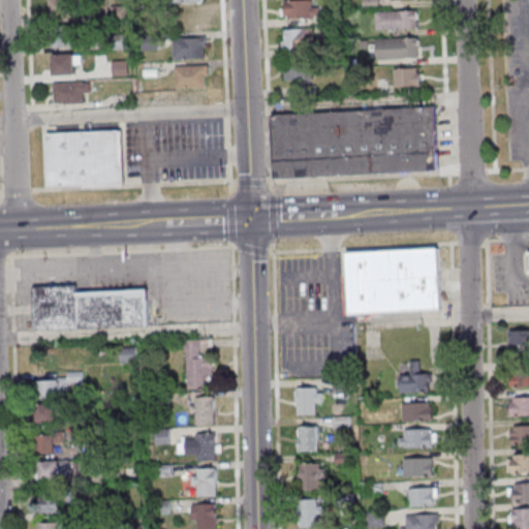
[(49,0),(50,19),(72,19),(71,0),(49,0)]
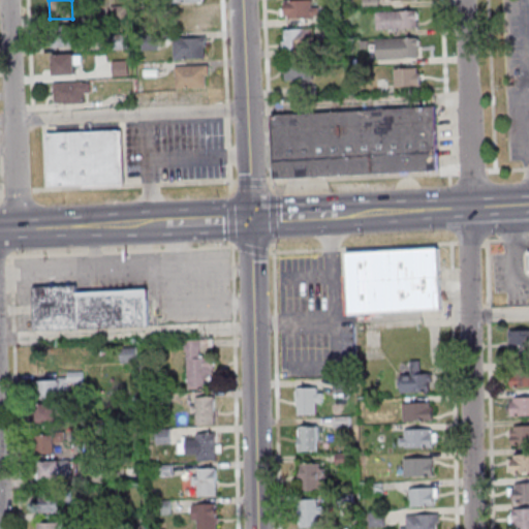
[(283,1),(310,0),(310,7),(318,7),(318,17),(311,17),(311,19),(287,20),(287,17),(283,17),(283,1)]
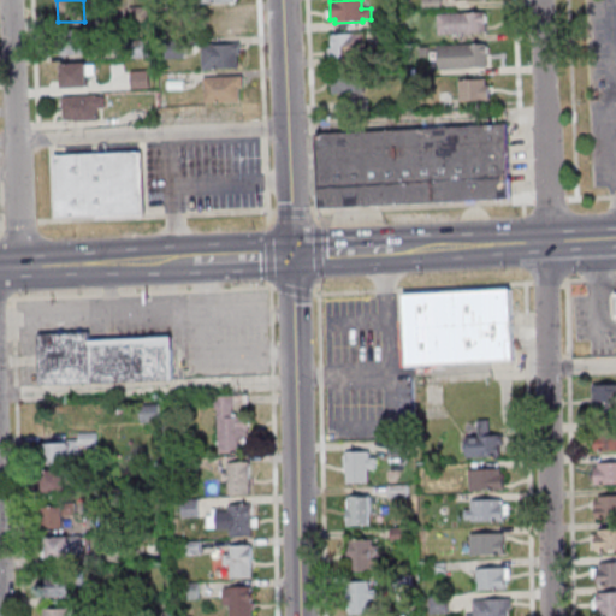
[(237,10),(207,10),(207,35),(237,35),(237,10)]
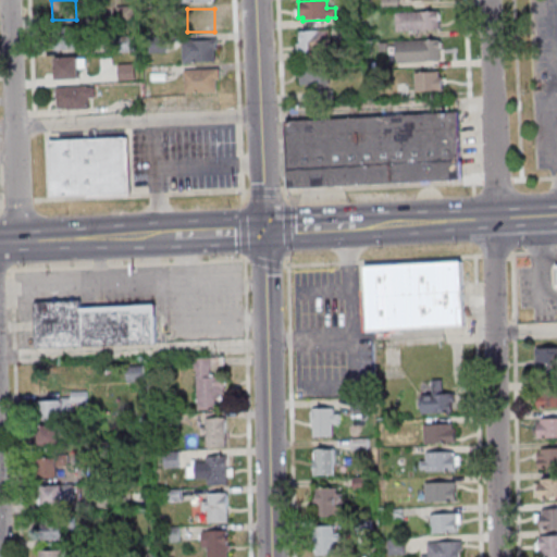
[(394,12),(394,32),(438,31),(437,11),(394,12)]
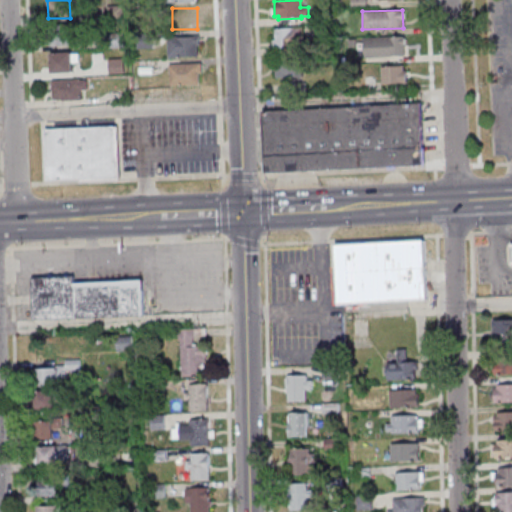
[(314,12),(315,23),(329,22),(329,12),(314,12)]
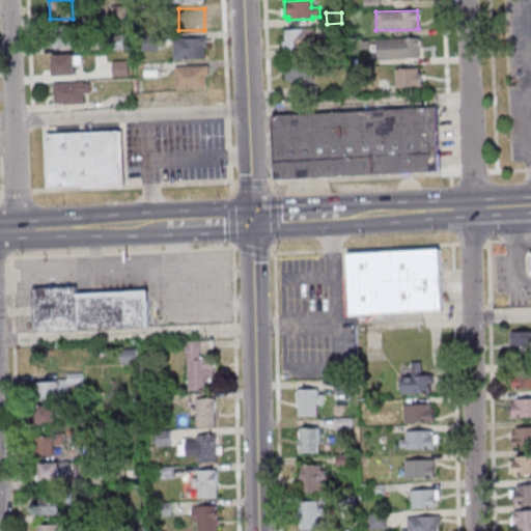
[(53,27),(53,46),(76,46),(76,27),(53,27)]
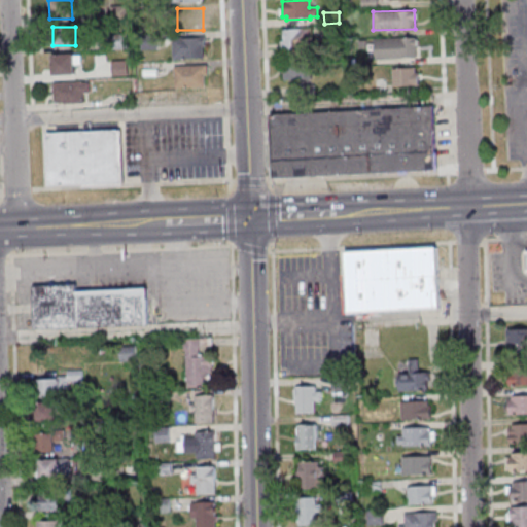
[(282,30),(311,29),(311,39),(318,39),(318,48),(313,48),(313,50),(280,51),(280,42),(283,42),(282,30)]
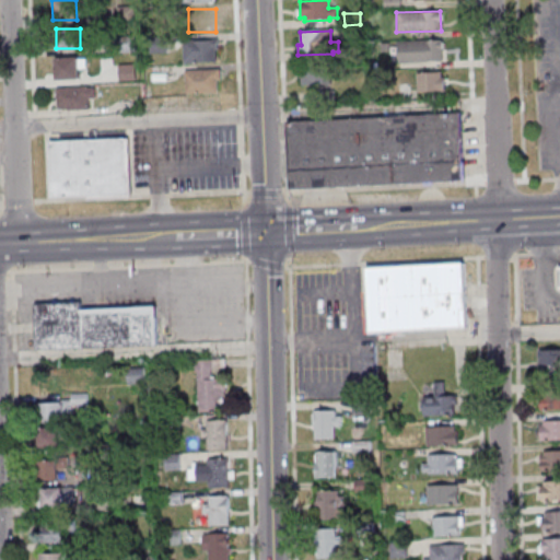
[(184,39),(184,62),(218,62),(218,39),(184,39)]
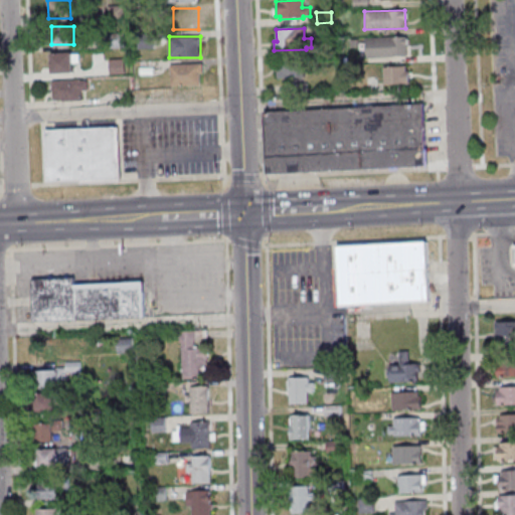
[(364,38),(405,37),(406,57),(365,58),(364,38)]
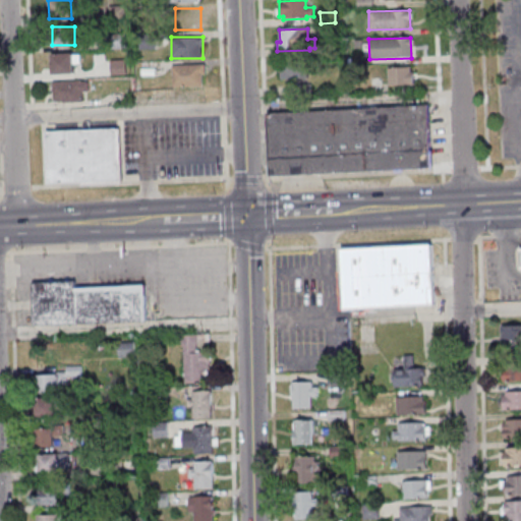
[(50,53),(50,73),(76,73),(76,53),(50,53)]
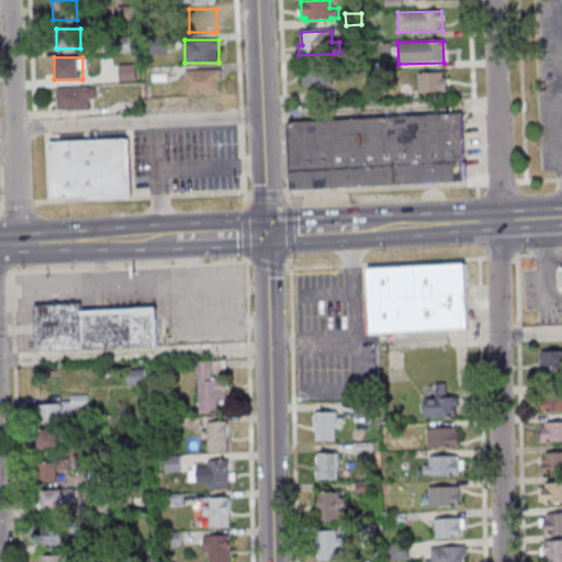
[(304,72),(304,66),(330,65),(330,86),(323,86),(323,91),(334,91),(334,103),(317,103),(317,87),(301,87),(300,72),(304,72)]
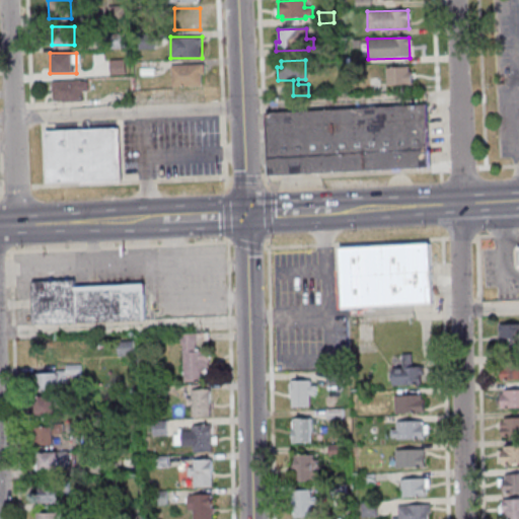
[(172,65),(172,86),(203,86),(203,65),(172,65)]
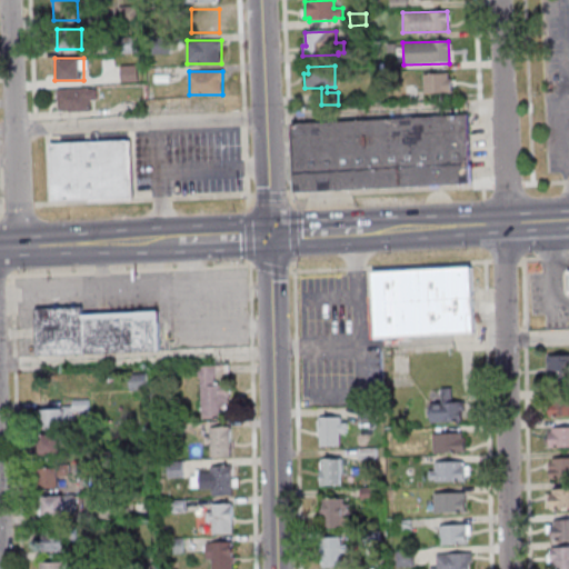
[(422,75),(423,93),(450,93),(450,79),(448,79),(447,73),(422,75)]
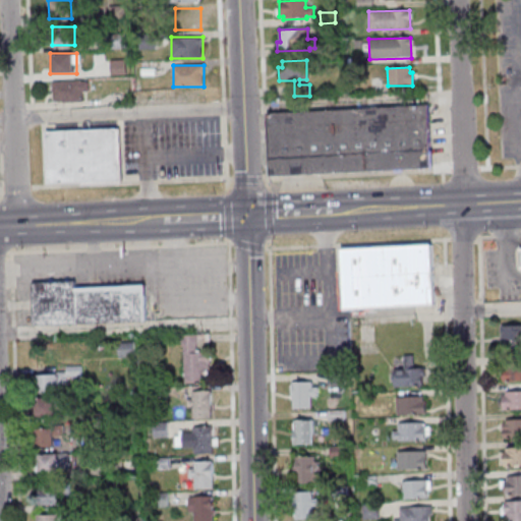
[(88,80),(52,80),(52,101),(88,101),(88,80)]
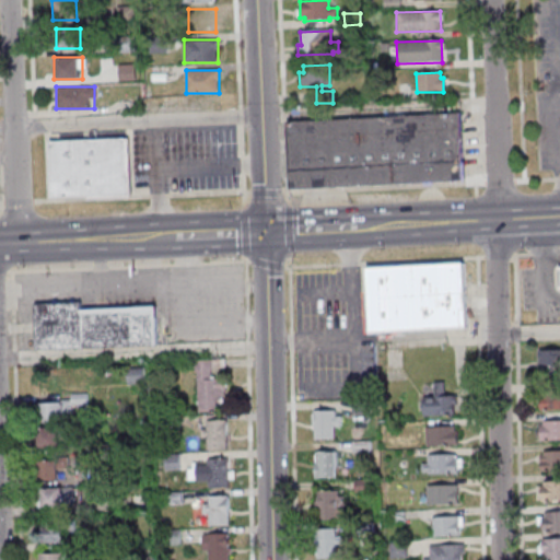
[(289,119),(292,188),(465,179),(462,112),(289,119)]
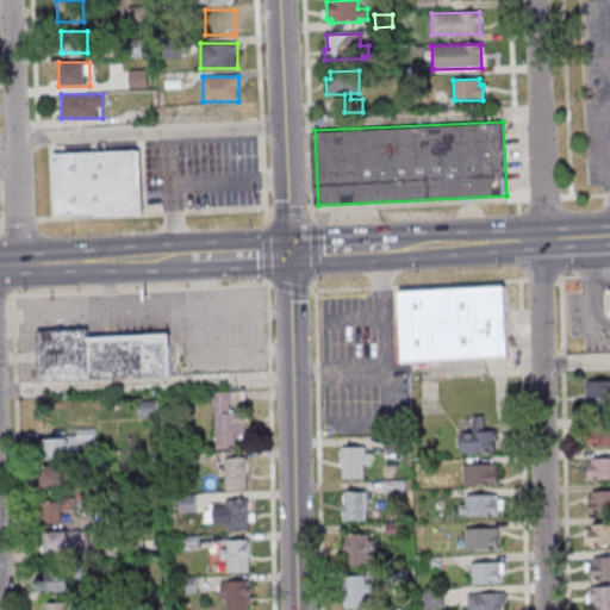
[(54,155),(135,151),(138,212),(56,217),(54,155)]
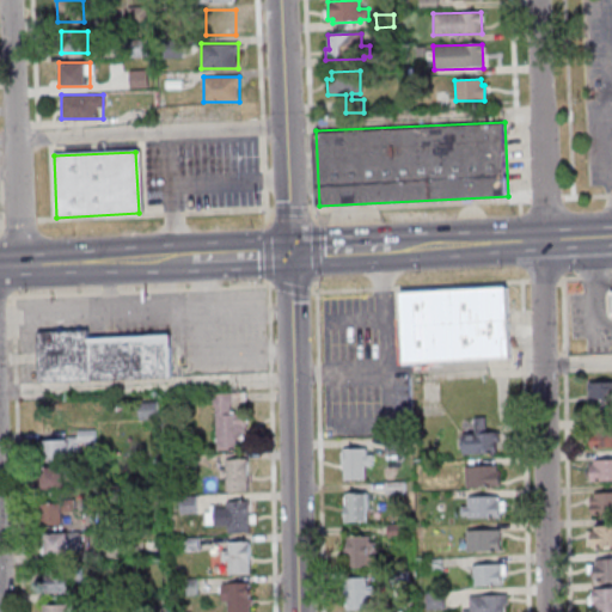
[(402,320),(397,320),(399,368),(512,362),(508,289),(401,294),(402,320)]
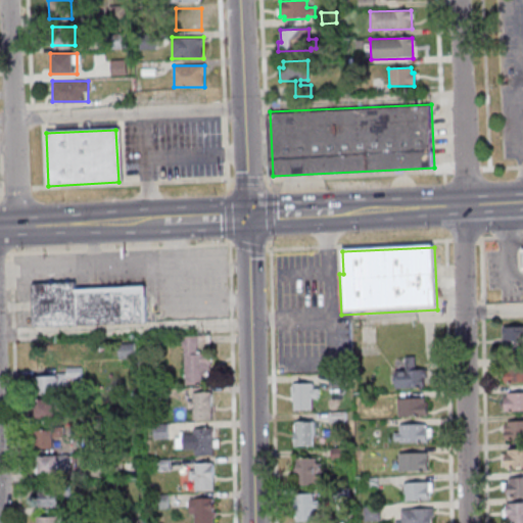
[(76,326),(33,328),(32,286),(75,285),(75,293),(76,326)]
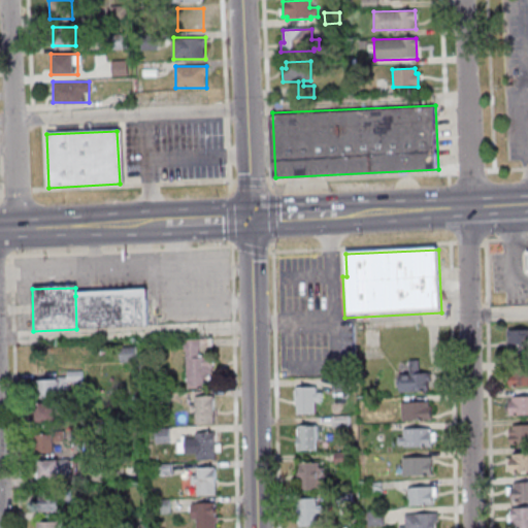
[(76,329),(147,327),(145,293),(75,296),(76,329)]
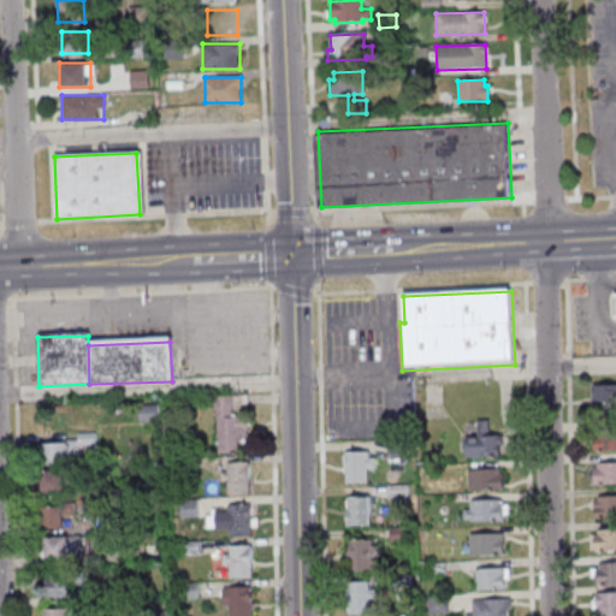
[(592,386),(615,385),(615,419),(593,419),(592,386)]
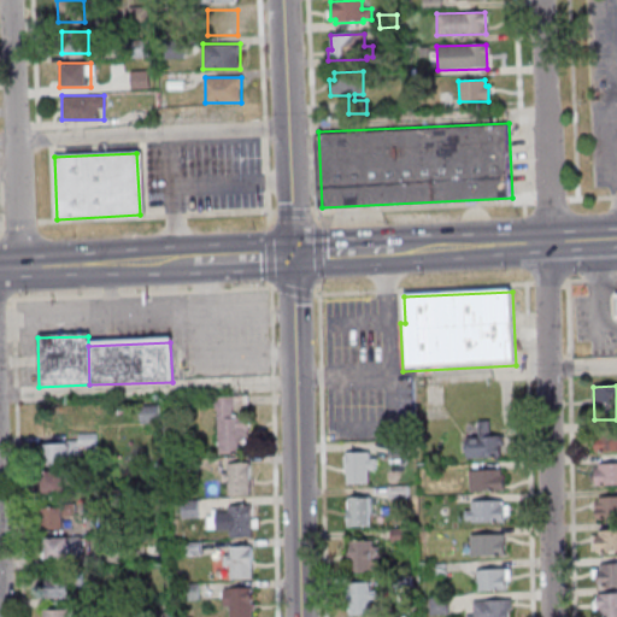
[(211,398),(247,395),(247,406),(234,407),(234,410),(231,410),(231,416),(234,416),(236,419),(247,418),(247,432),(246,433),(246,439),(242,439),(244,441),(245,447),(244,450),(241,450),(241,457),(216,458),(215,411),(212,411),(211,398)]
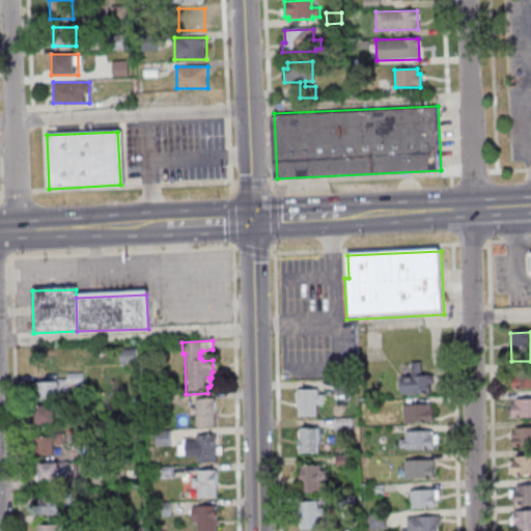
[(135,347),(135,364),(119,364),(118,348),(135,347)]
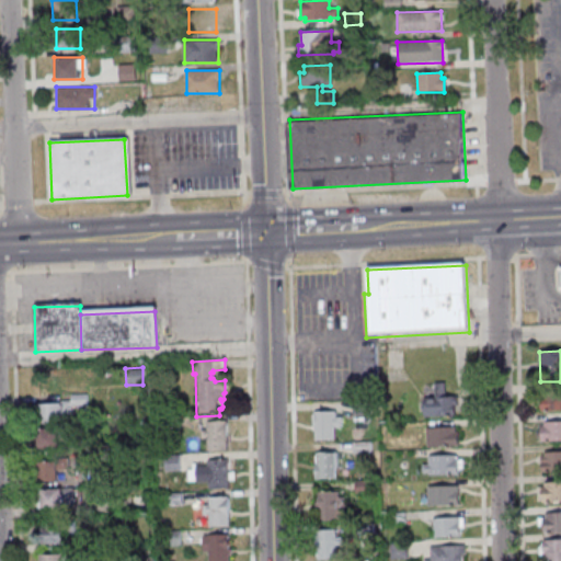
[(433,384),(434,398),(423,399),(424,418),(455,415),(454,407),(458,405),(457,396),(445,397),(444,384),(433,384)]
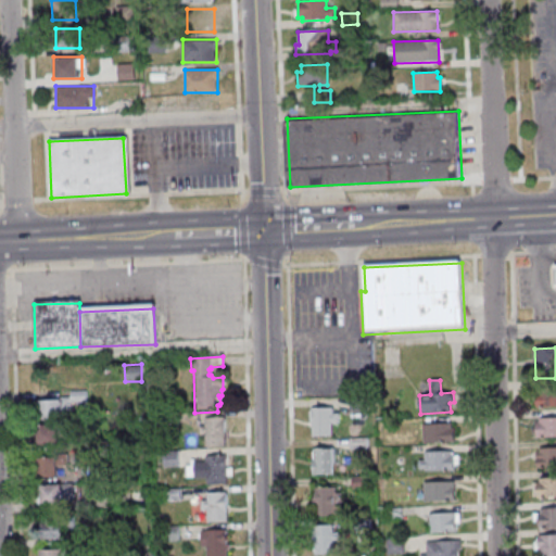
[(555,388),(555,406),(535,408),(535,389),(555,388)]
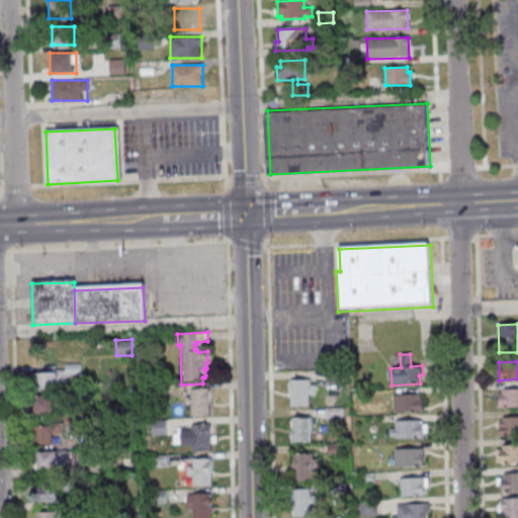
[(64,364),(64,370),(47,371),(47,373),(31,374),(31,381),(37,381),(37,393),(57,392),(57,384),(59,384),(59,383),(66,383),(66,376),(80,375),(79,363),(64,364)]
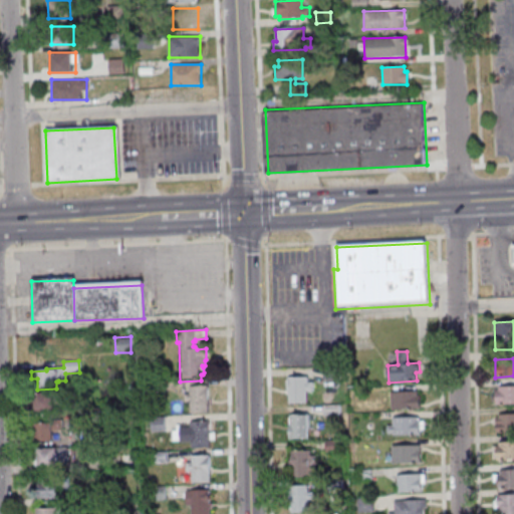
[(322,369),(322,379),(338,379),(338,368),(322,369)]
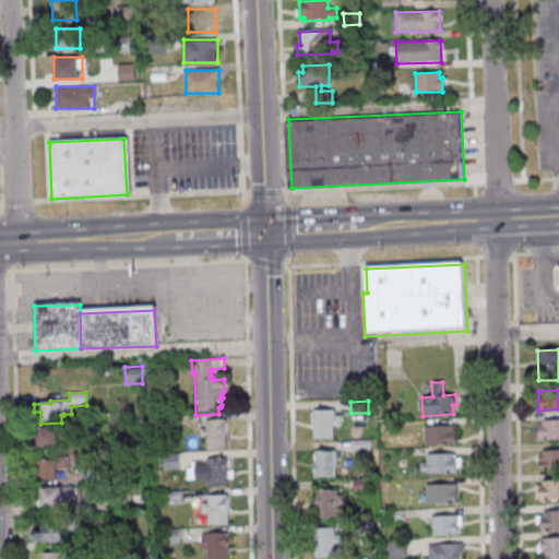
[(311,411),(334,411),(334,415),(340,415),(341,427),(333,427),(334,439),(313,440),(313,430),(312,430),(311,411)]
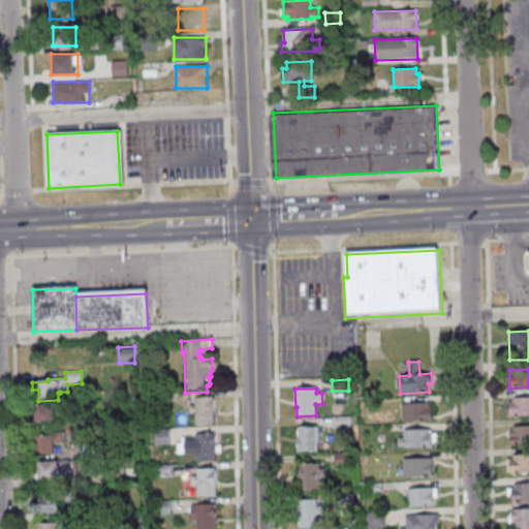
[(167,393),(167,405),(153,405),(152,394),(167,393)]
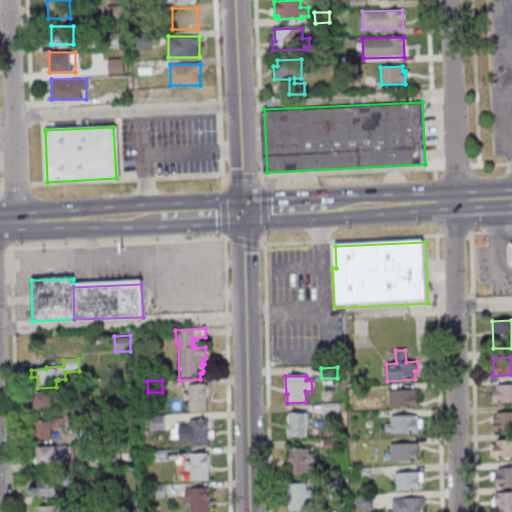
[(495,385),(511,384),(511,403),(497,404),(497,403),(493,403),(493,389),(495,389),(495,385)]
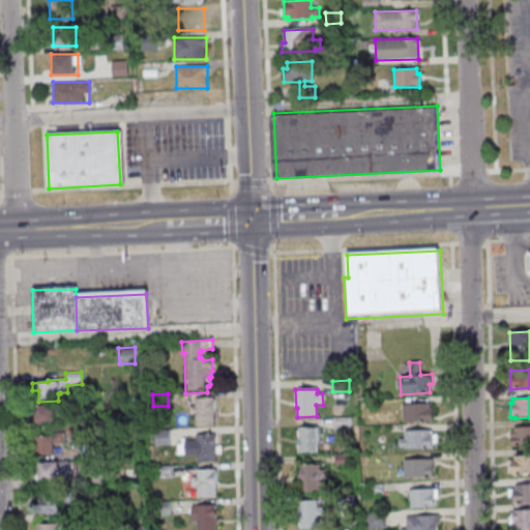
[(194,400),(213,399),(214,428),(195,429),(195,415),(189,415),(189,408),(195,408),(194,400)]
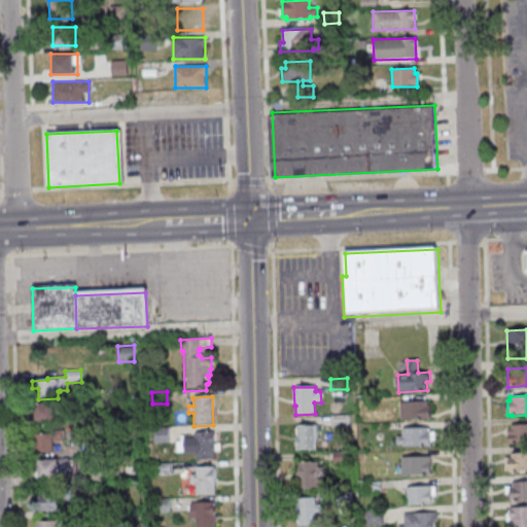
[(399,402),(426,401),(426,406),(429,406),(430,420),(400,421),(399,402)]
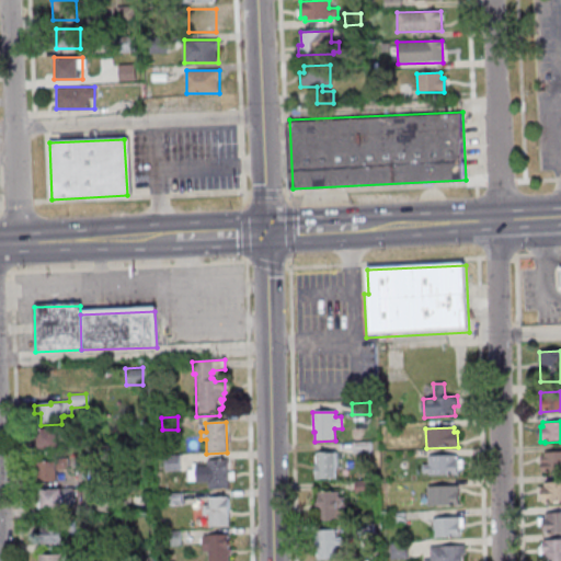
[(36,432),(37,451),(58,450),(57,431),(36,432)]
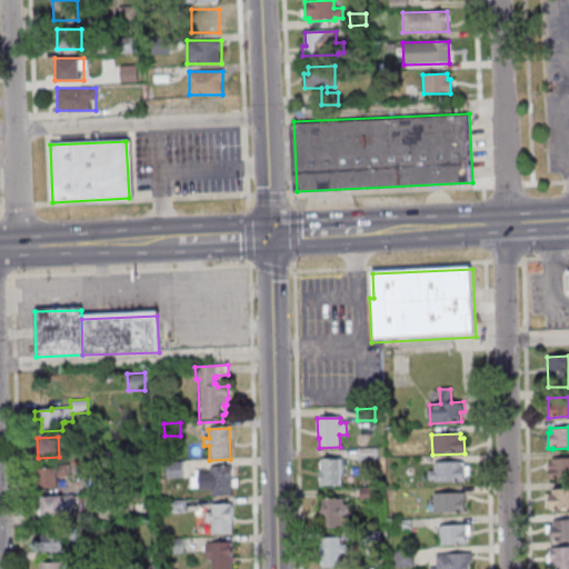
[(360,458),(359,448),(375,447),(376,458),(360,458)]
